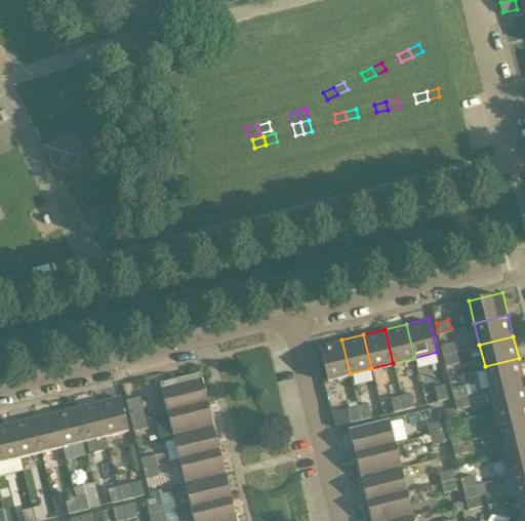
[(350,373),(341,339),(319,346),(327,379),(350,373)]
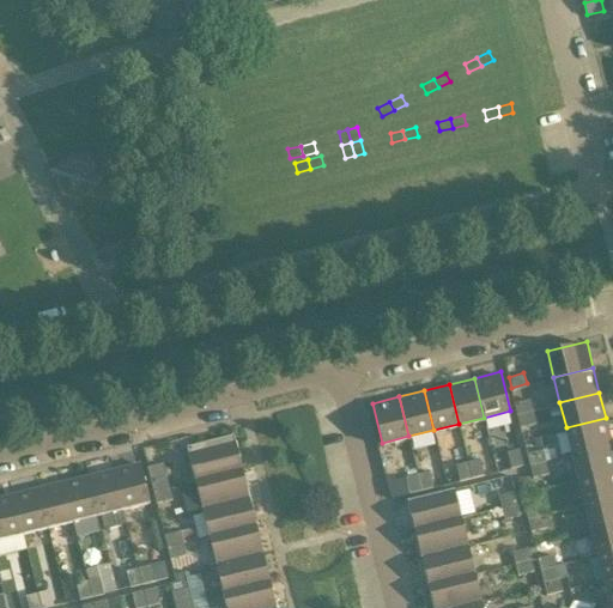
[(517,413),(533,408),(530,397),(515,401),(517,413)]
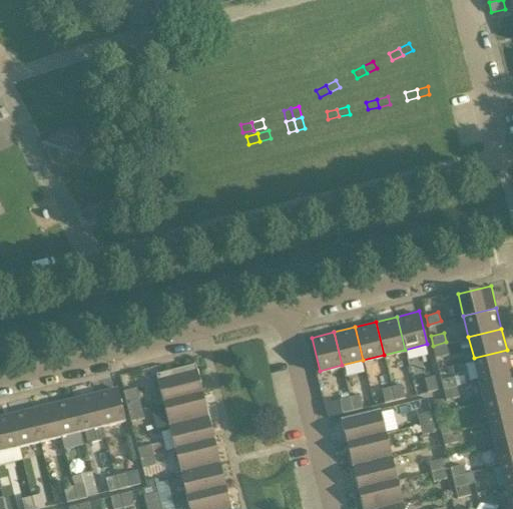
[(446,342),(433,346),(436,356),(449,353),(446,342)]
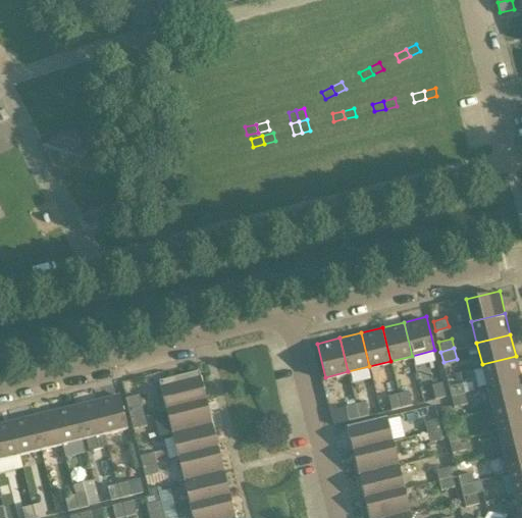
[(516,356),(482,364),(487,385),(521,377),(516,356)]
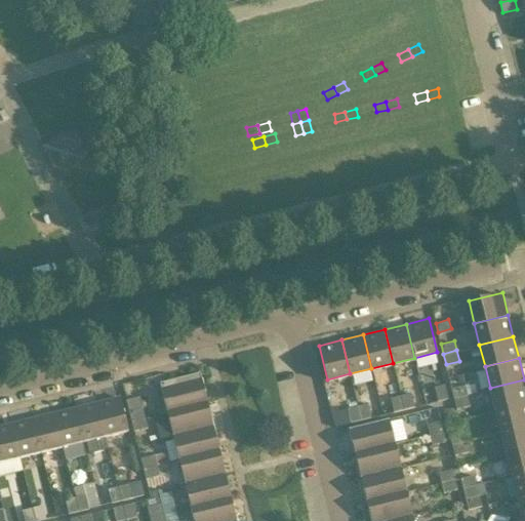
[(159,407),(206,396),(200,370),(160,381),(163,394),(156,396),(159,407)]
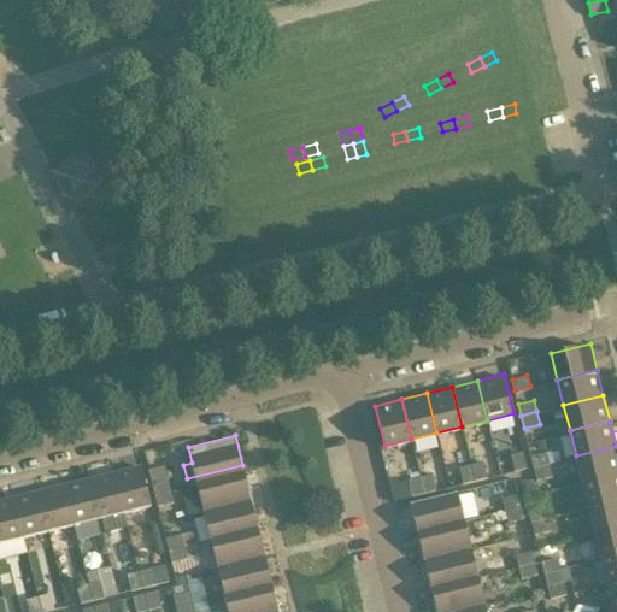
[(582,481),(616,471),(616,451),(616,446),(576,455),(582,481)]
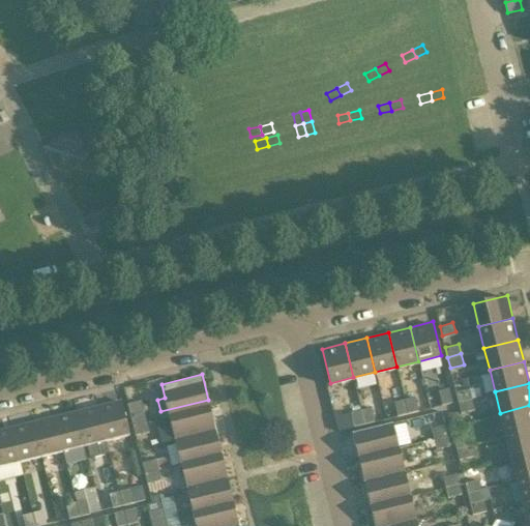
[(439,389),(442,402),(452,400),(449,387),(439,389)]
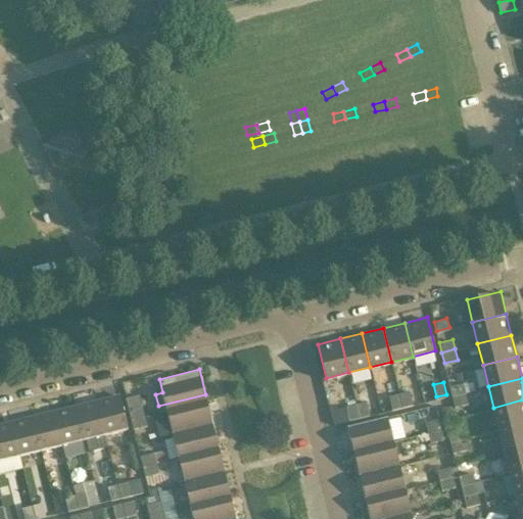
[(453,395),(466,391),(463,382),(450,385),(453,395)]
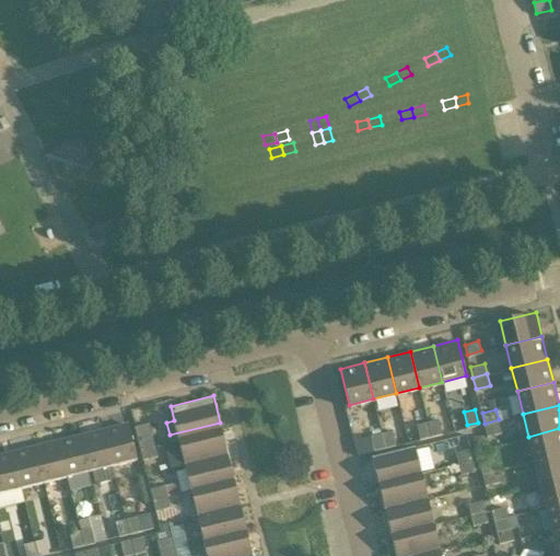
[(428,420),(431,435),(442,431),(439,418),(428,420)]
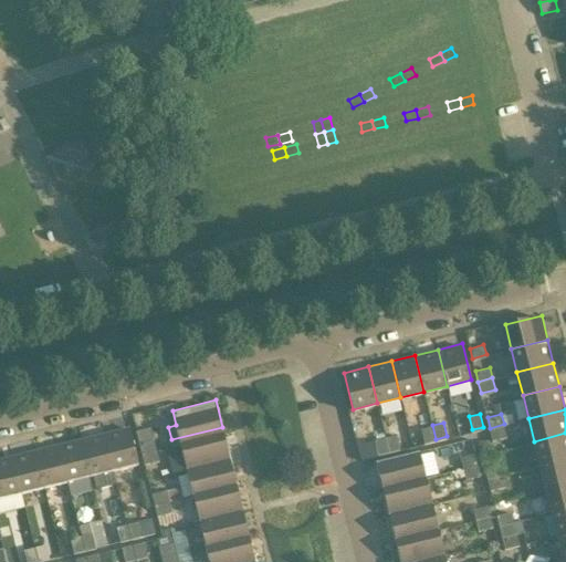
[(504,424),(490,428),(492,439),(506,436),(504,424)]
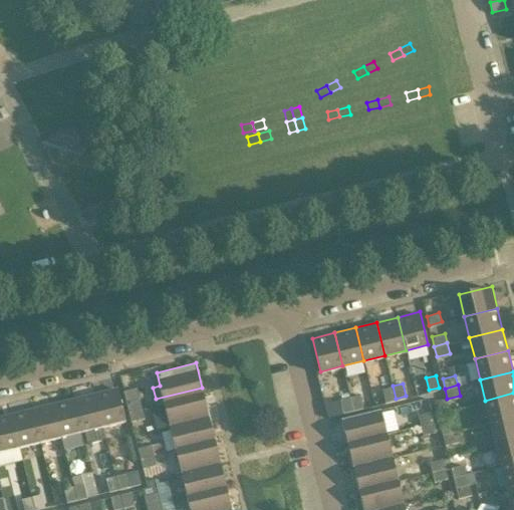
[(396,399),(393,386),(382,389),(386,401),(396,399)]
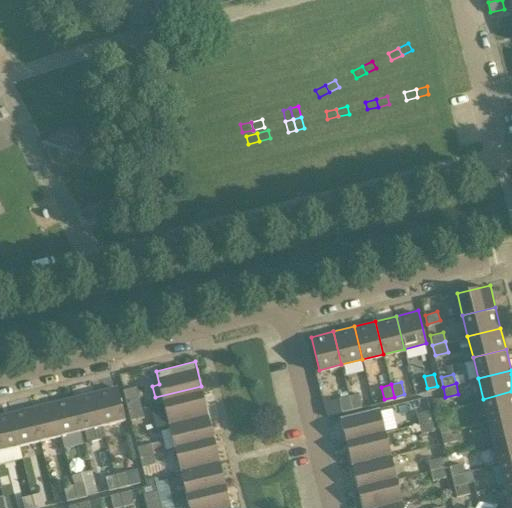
[(95,391),(103,424),(125,418),(117,385),(95,391)]
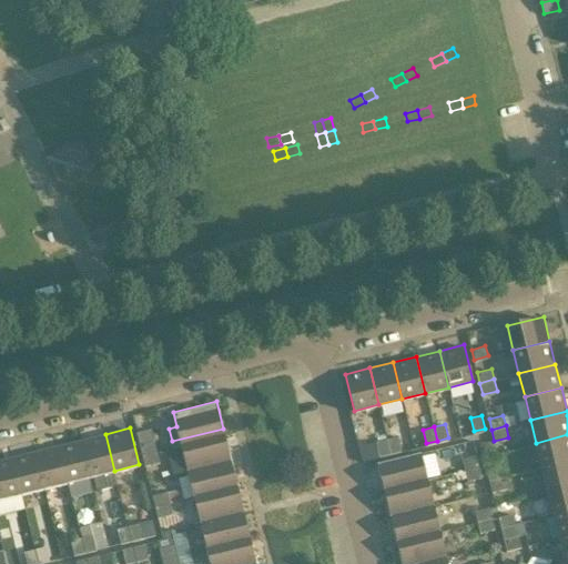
[(137,432),(141,449),(155,445),(151,429),(137,432)]
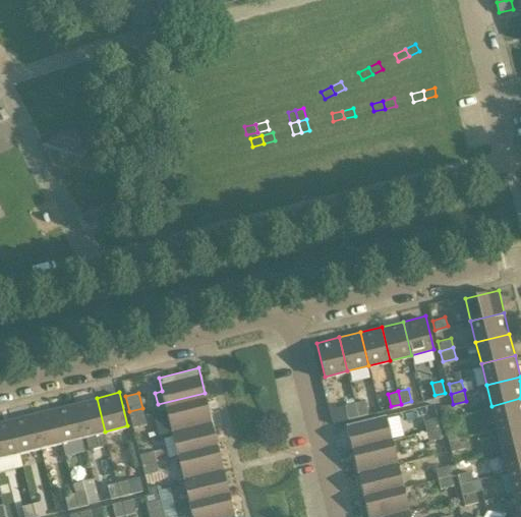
[(205,393),(158,404),(159,409),(166,407),(171,427),(211,417),(205,393)]
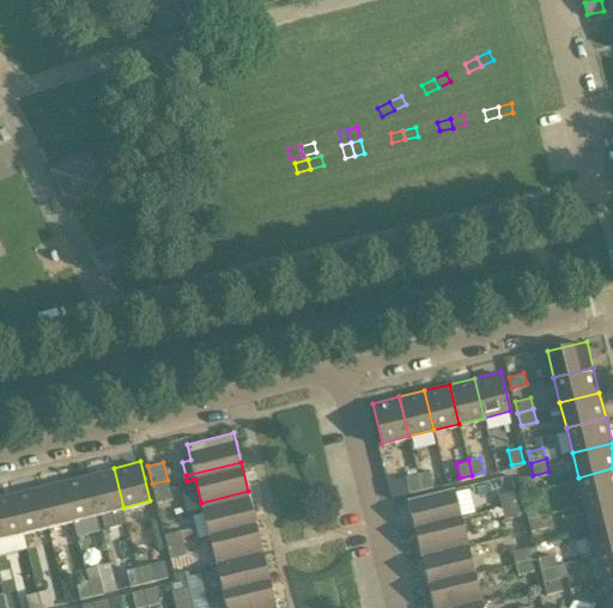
[(89,474),(98,514),(123,508),(114,468),(89,474)]
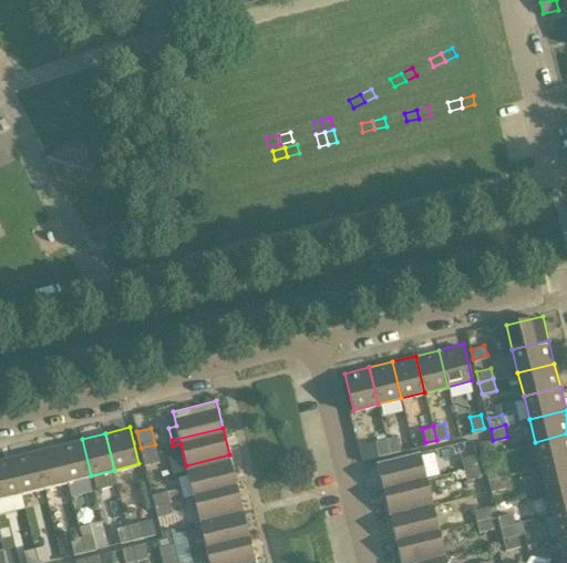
[(566,433),(535,442),(540,466),(566,458),(566,433)]
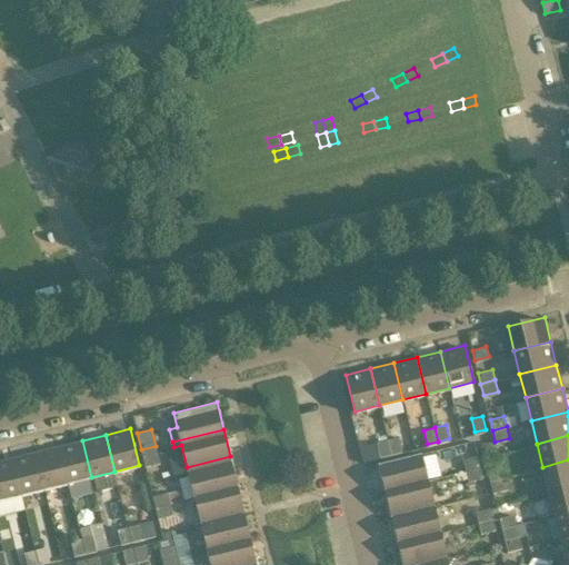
[(367,445),(366,436),(358,438),(359,446),(367,445)]
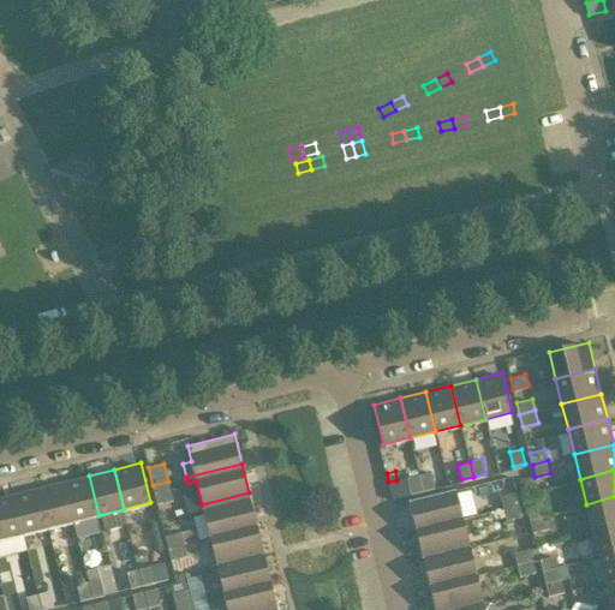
[(419,473),(423,489),(435,486),(431,471),(419,473)]
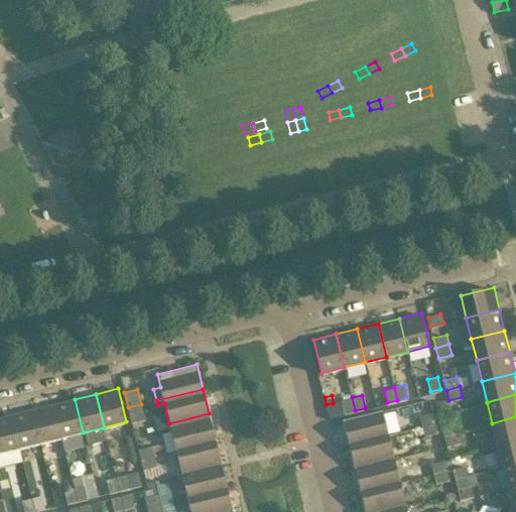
[(355,410),(352,397),(342,400),(345,413),(355,410)]
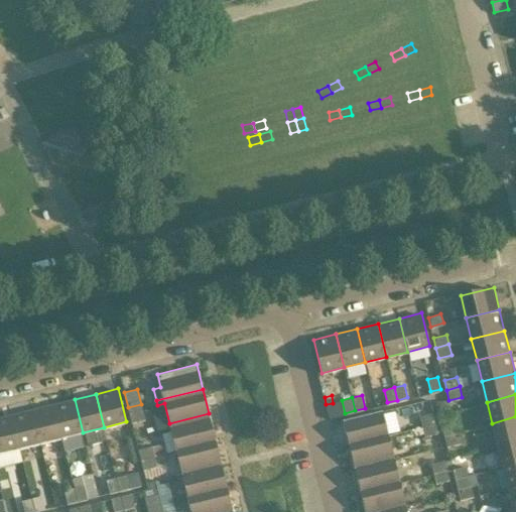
[(53,404),(61,437),(83,432),(75,399),(53,404)]
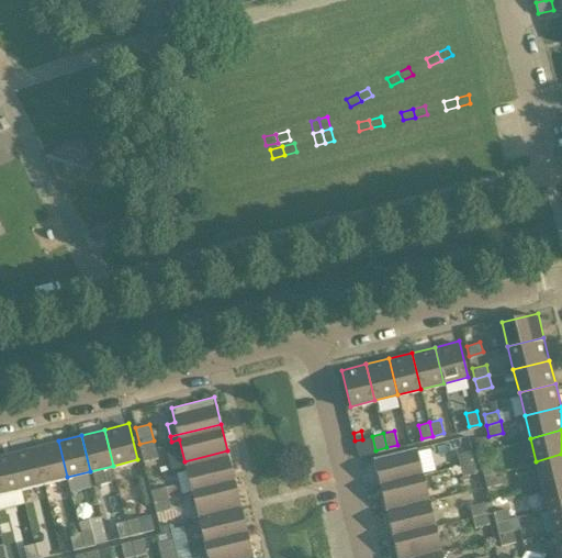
[(35,446),(44,482),(67,477),(58,441),(35,446)]
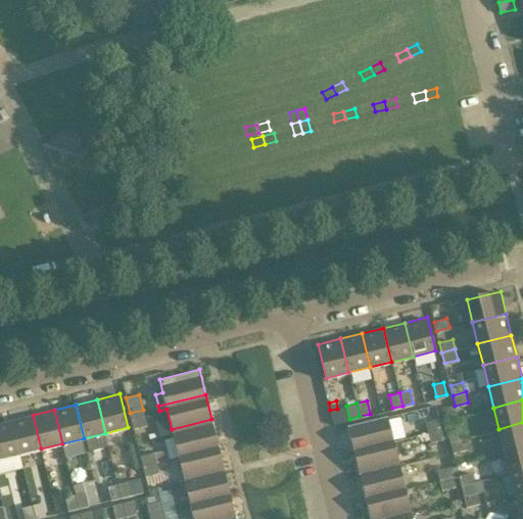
[(147,424),(143,410),(130,413),(134,428),(147,424)]
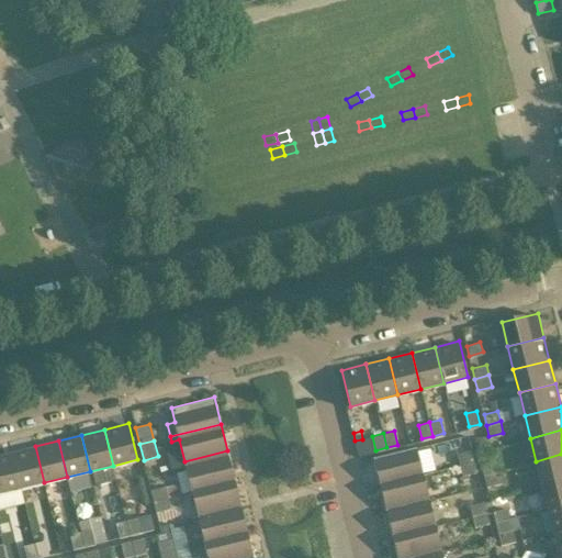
[(12,452),(21,488),(44,482),(35,446),(12,452)]
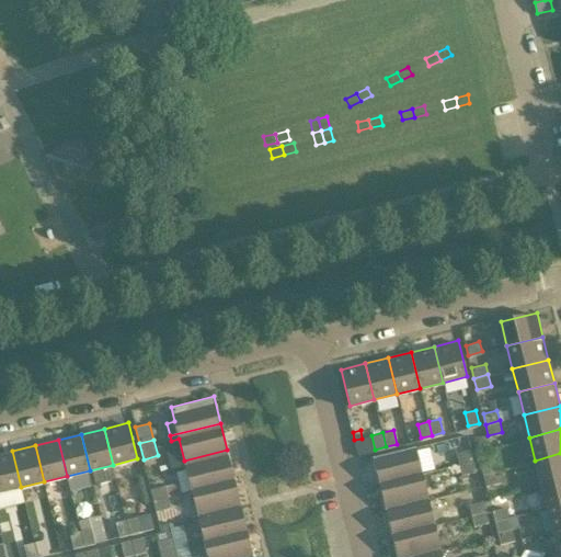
[(379,482),(422,472),(415,445),(373,456),(379,482)]
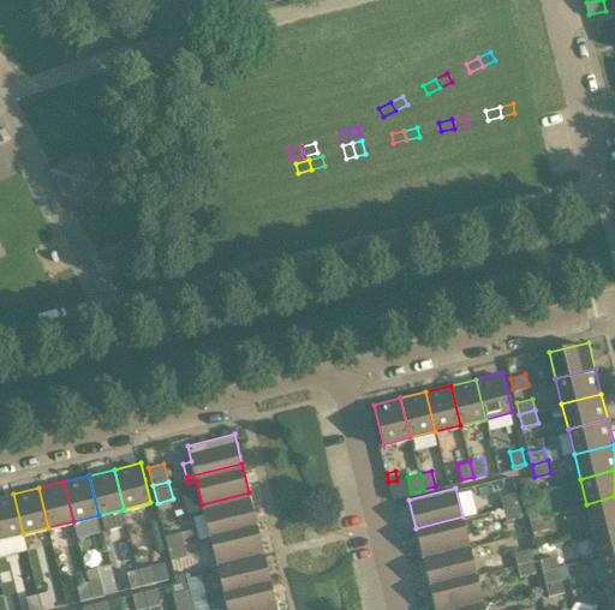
[(503,507),(519,503),(517,491),(500,496),(503,507)]
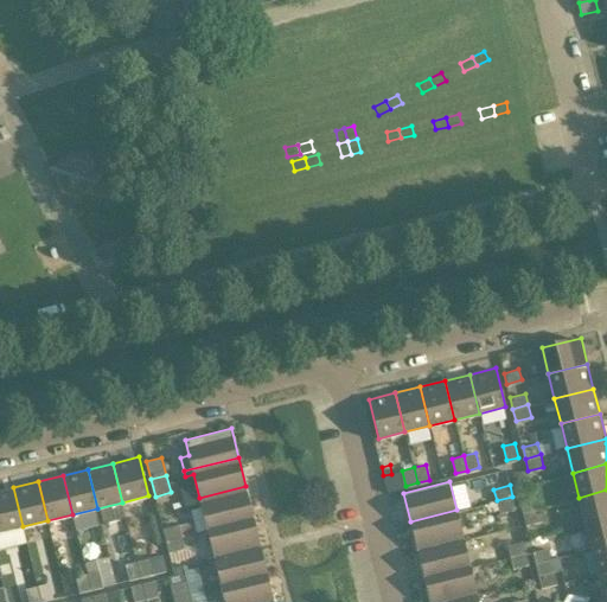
[(246,486),(199,498),(206,525),(253,514),(246,486)]
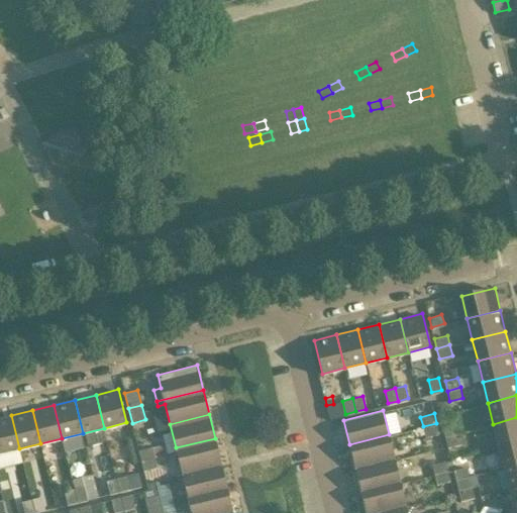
[(0,453),(19,448),(11,415),(0,417),(0,453)]
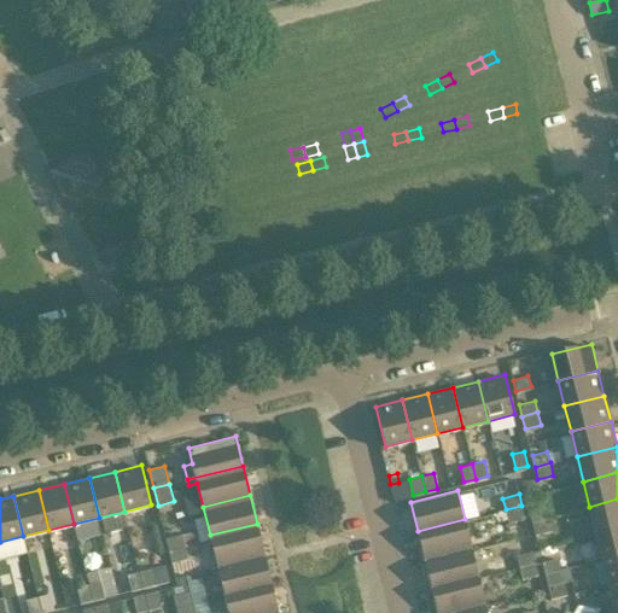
[(595,532),(617,526),(617,498),(589,507),(595,532)]
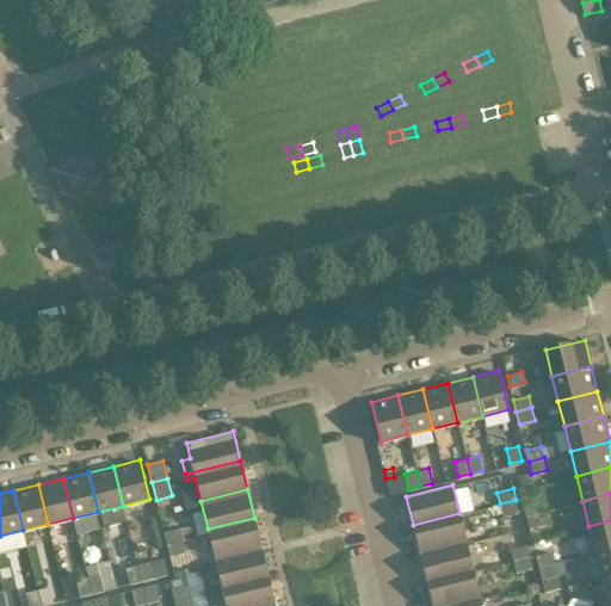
[(516,500),(500,504),(503,517),(518,512),(516,500)]
